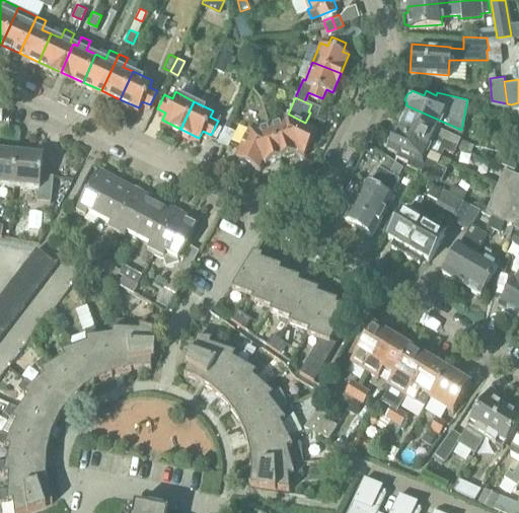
[(320,104),(313,101),(309,112),(310,113),(316,115),(320,104)]
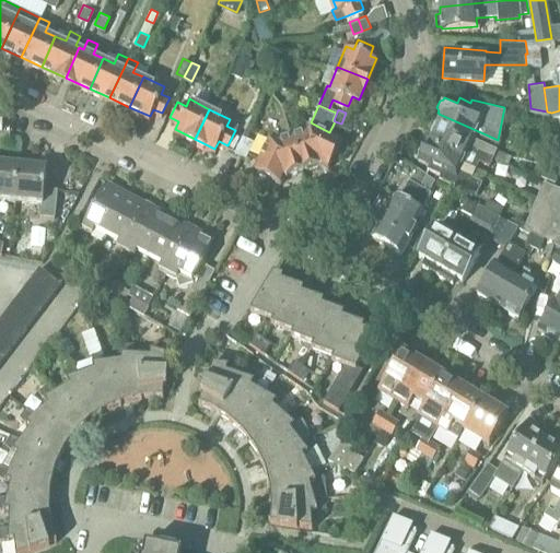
[(473,137),(476,130),(439,114),(432,128),(493,155),(497,148),(473,137)]
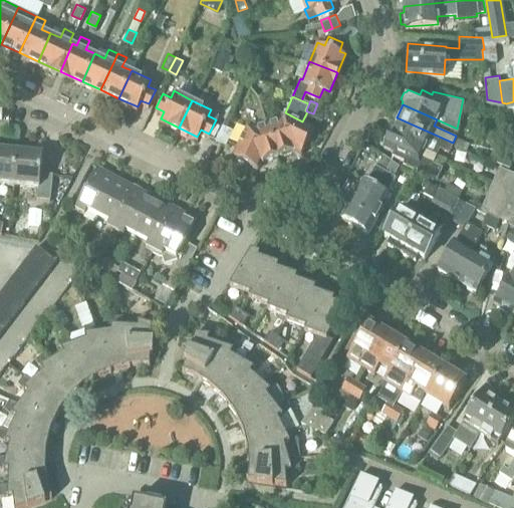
[(267,123),(278,154),(294,148),(301,152),(313,128),(302,121),(285,112),(282,118),(267,123)]
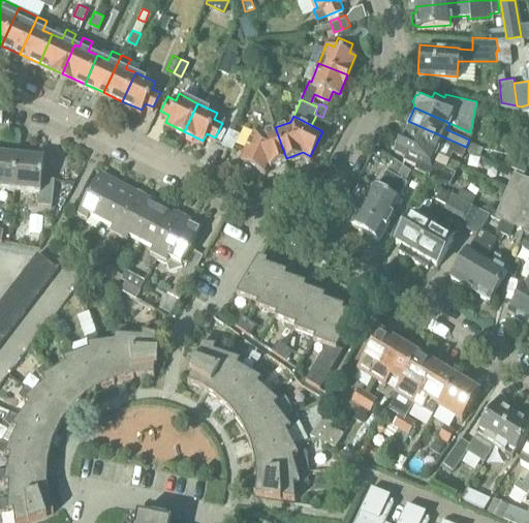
[(462,155),(466,147),(408,121),(403,134),(449,156),(453,151),(462,155)]
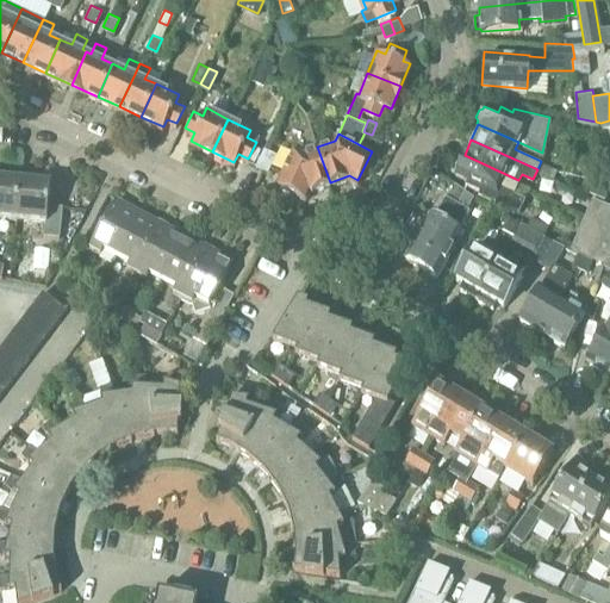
[(265,145),(261,154),(272,160),(275,151),(265,145)]
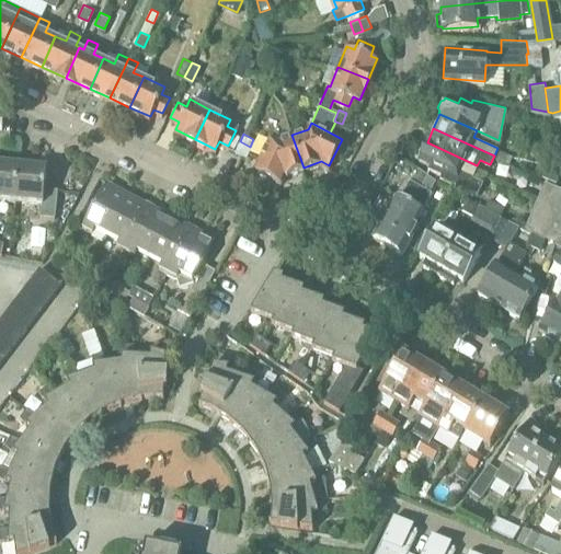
[(304,168),(292,135),(276,140),(270,138),(254,169),(281,182),(284,174),(304,168)]
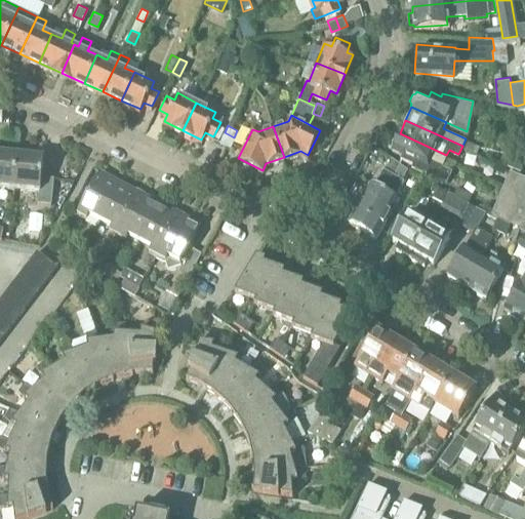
[(225,132),(220,140),(231,144),(234,137),(225,132)]
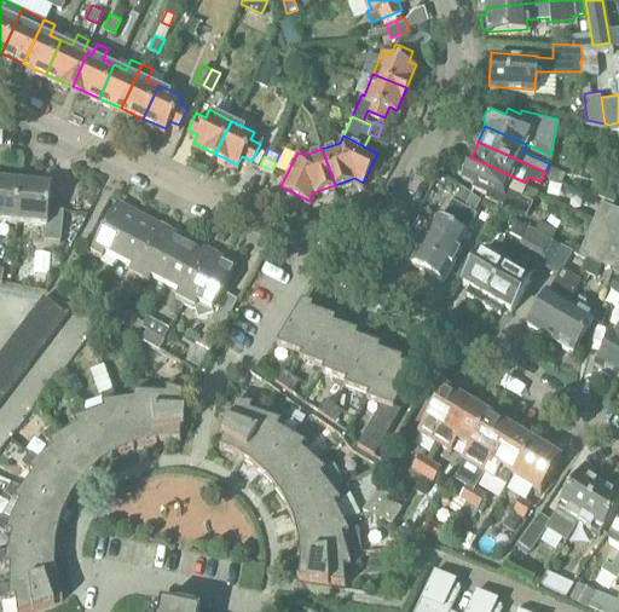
[(526,183),(472,157),(470,159),(469,157),(468,160),(464,161),(461,168),(463,172),(462,174),(474,179),(472,184),(487,190),(485,194),(499,201),(501,200),(527,212),(533,198),(521,194),(526,183)]
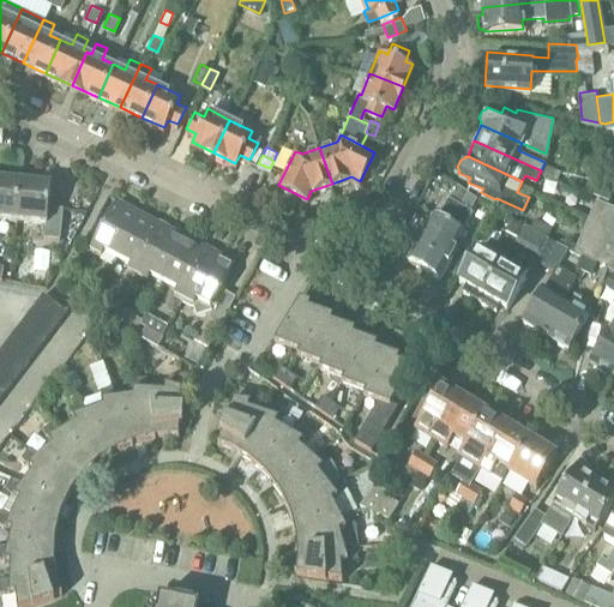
[(0,175),(0,215),(17,217),(20,178),(0,175)]
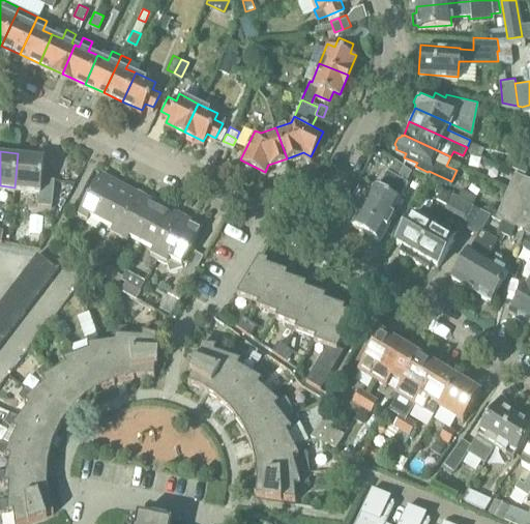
[(525,158),(511,152),(507,163),(525,171),(527,169),(525,158)]
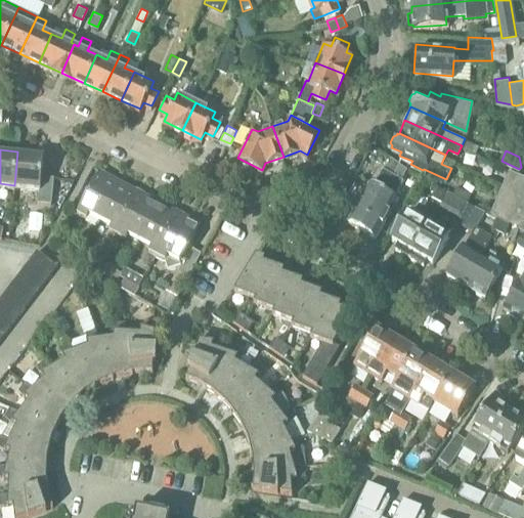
[(17,152),(14,185),(39,187),(38,200),(51,201),(54,175),(42,174),(43,155),(17,152)]
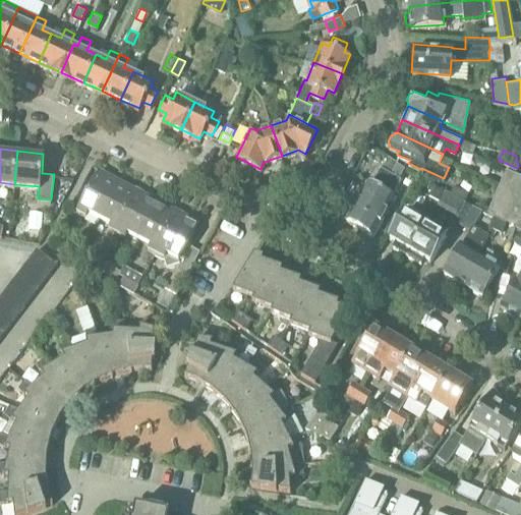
[(359,226),(397,161),(388,154),(381,166),(380,166),(370,182),(366,180),(345,218),(359,226)]
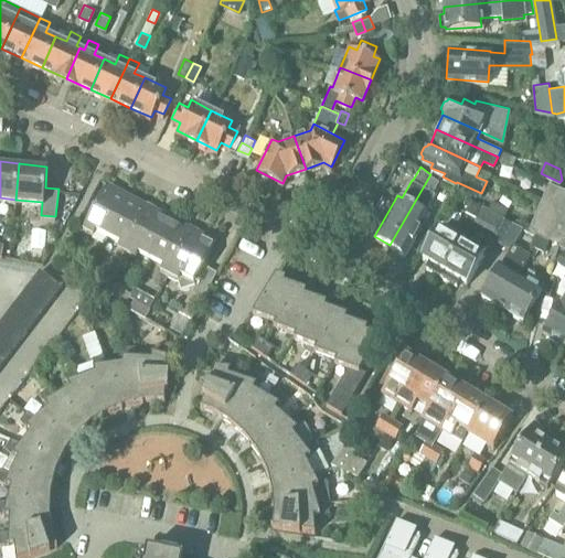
[(430,174),(390,245),(405,253),(428,213),(424,210),(434,192),(432,191),(438,180),(430,174)]
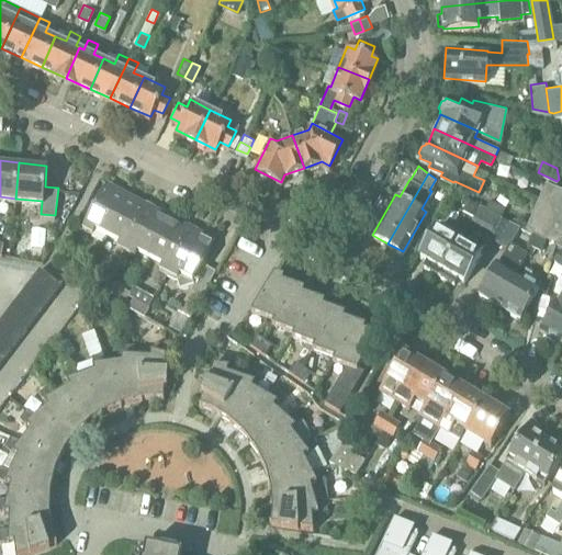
[(546,180),(538,196),(561,207),(561,189),(561,188),(546,180)]
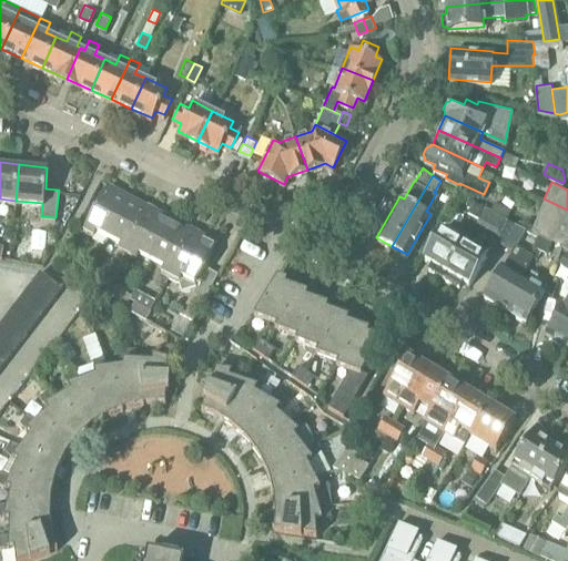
[(94,230),(107,236),(129,194),(107,183),(82,230),(92,234),(94,230)]
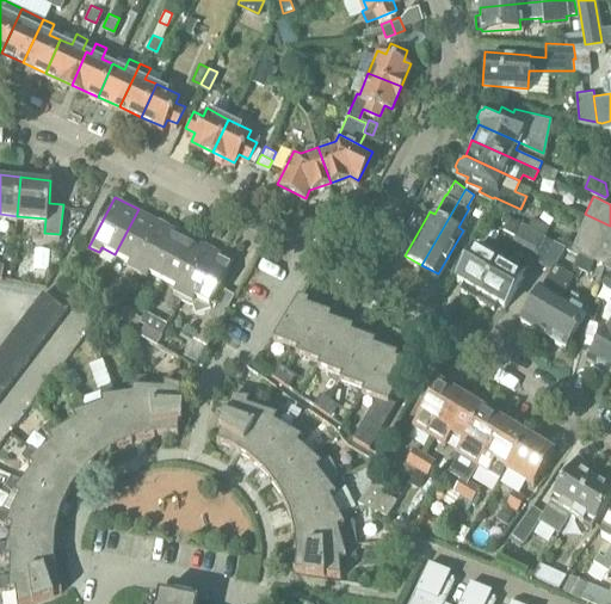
[(125,266),(135,271),(161,221),(139,209),(115,254),(128,260),(125,266)]
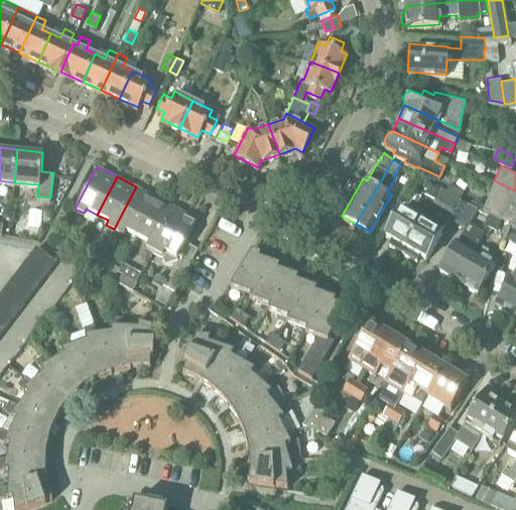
[(430,180),(424,189),(435,196),(440,186),(430,180)]
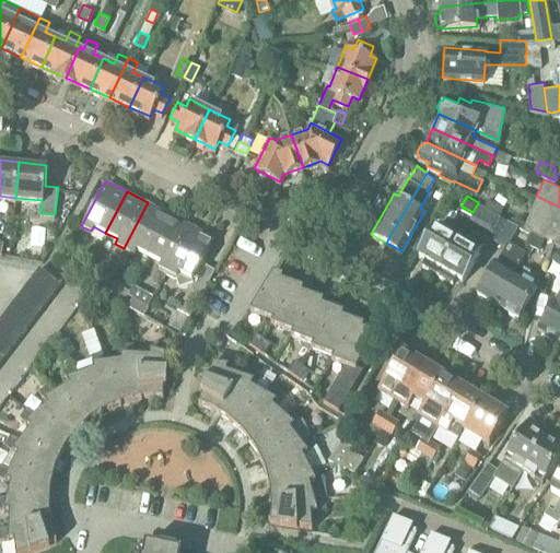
[(523,226),(532,230),(544,236),(559,234),(559,207),(536,196),(523,226)]
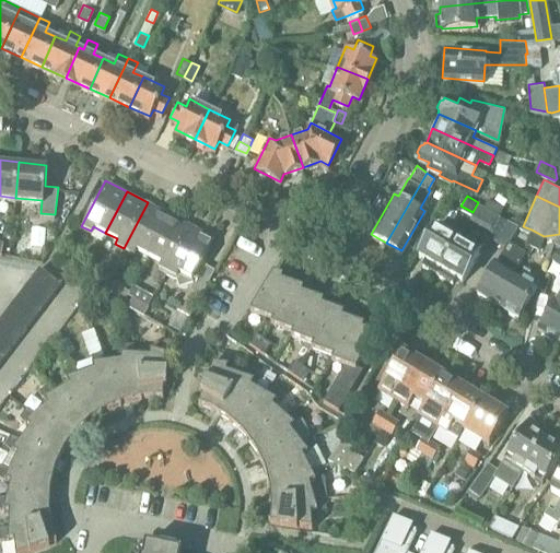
[(136,248),(148,255),(170,214),(148,202),(124,248),(133,254),(136,248)]
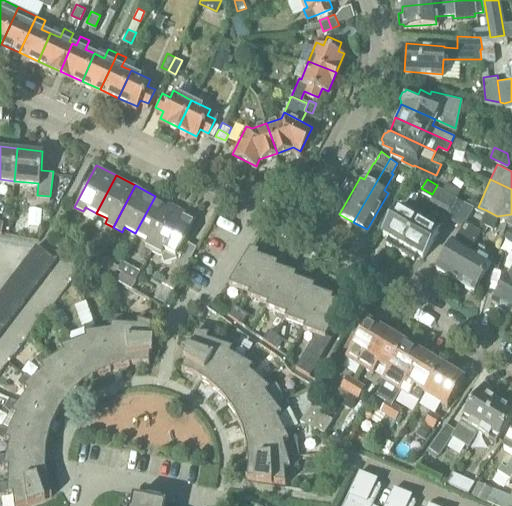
[(444,214),(453,219),(464,199),(455,195),(444,214)]
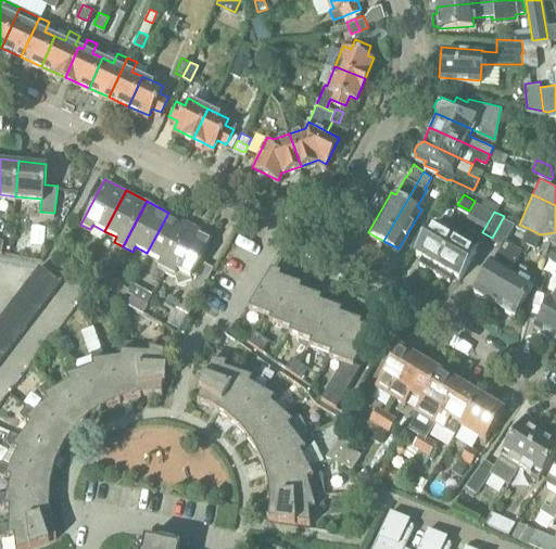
[(156,264),(165,269),(189,224),(168,213),(147,253),(159,259),(156,264)]
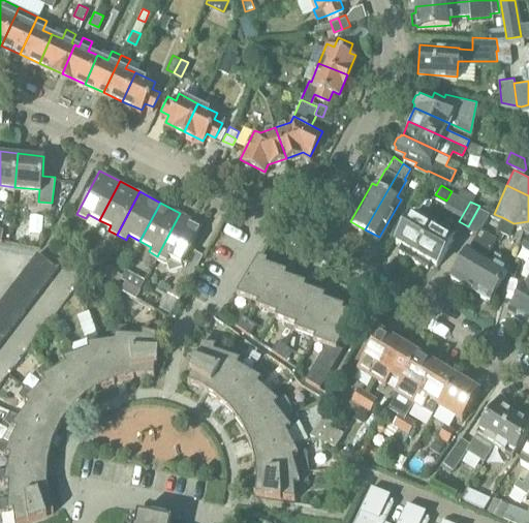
[(489,211),(479,206),(468,226),(477,232),(489,211)]
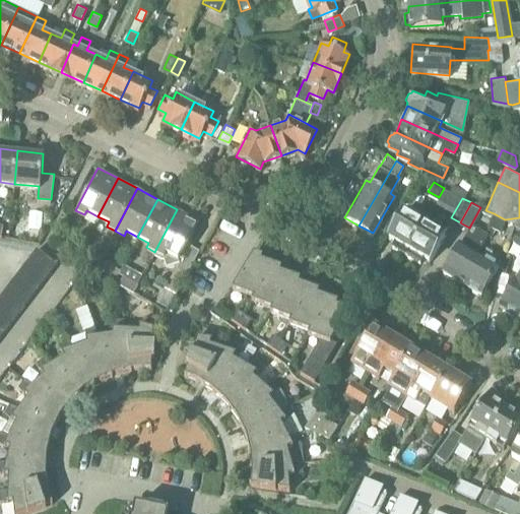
[(392,244),(406,253),(425,220),(426,221),(429,216),(407,204),(404,210),(403,210),(388,236),(395,239),(392,244)]
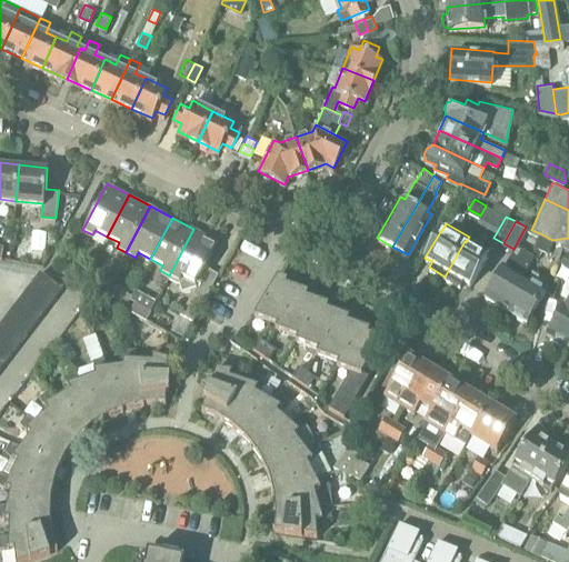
[(193,229),(169,276),(178,280),(181,289),(195,284),(193,281),(216,240),(193,229)]
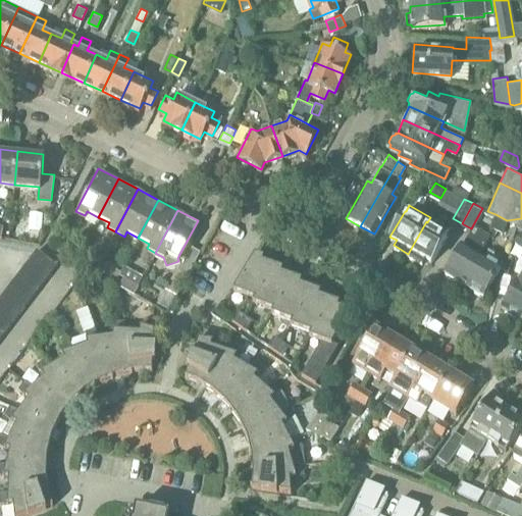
[(502,230),(507,220),(496,214),(490,225),(502,230)]
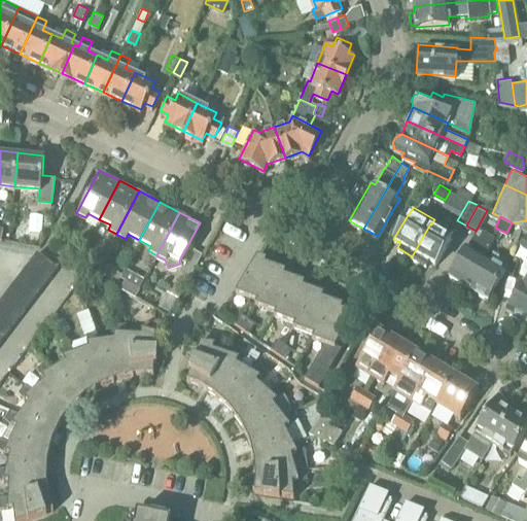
[(430,223),(412,256),(425,264),(428,258),(435,263),(450,237),(449,236),(453,230),(434,219),(431,224),(430,223)]
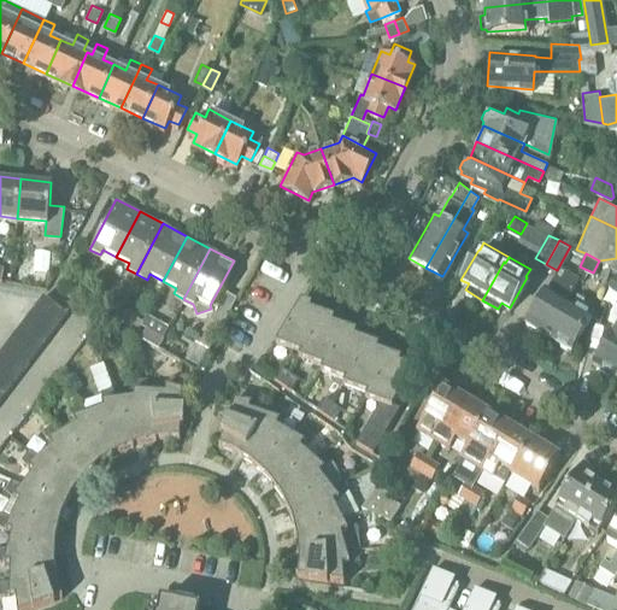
[(564,298),(565,298),(579,276),(564,267),(558,276),(553,274),(526,322),(553,338),(564,321),(554,315),(564,298)]
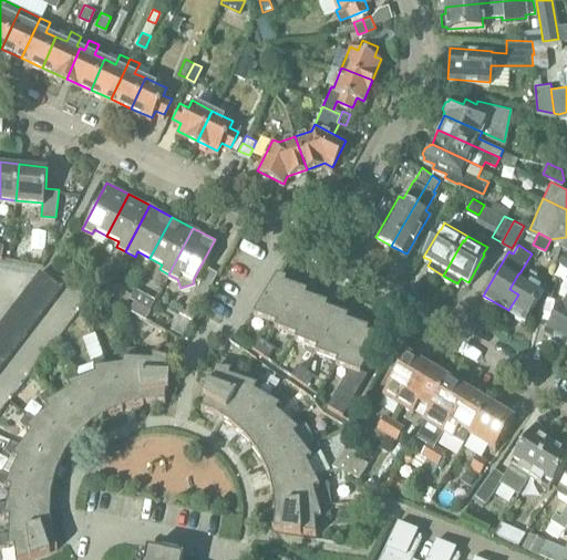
[(82,278),(88,269),(71,260),(66,269),(82,278)]
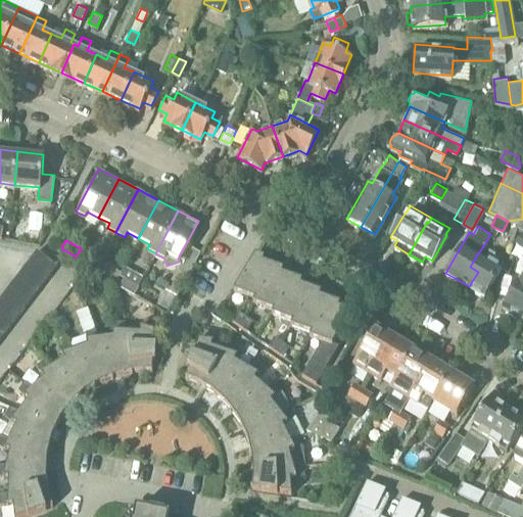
[(36,247),(29,259),(48,273),(57,262),(56,261),(55,263),(36,247)]
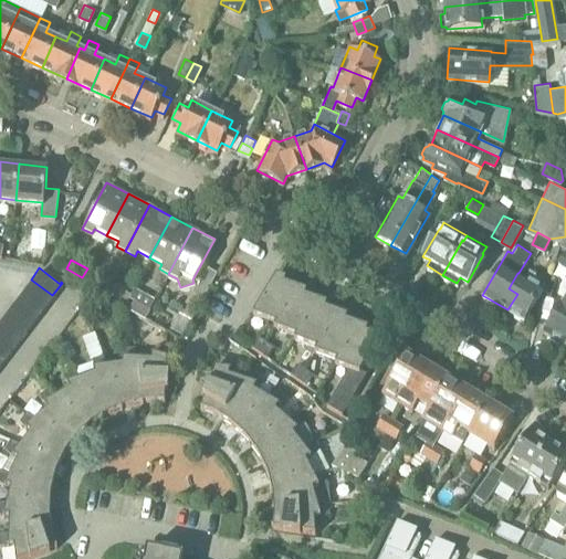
[(87,269),(82,277),(98,286),(104,277),(87,269)]
